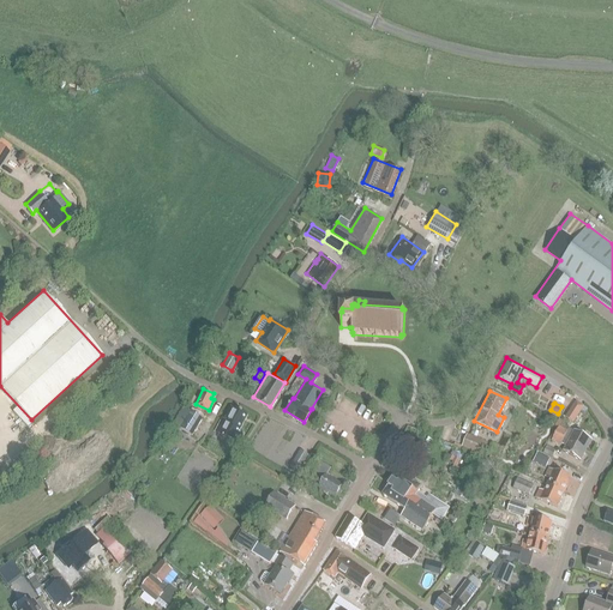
[(220,418),(215,429),(236,441),(242,430),(239,429),(247,412),(230,404),(222,421),(220,418)]
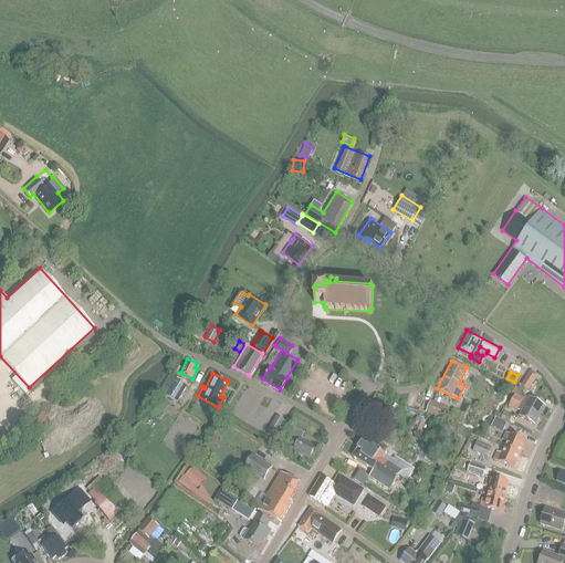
[(527,373),(521,383),(527,387),(534,377),(527,373)]
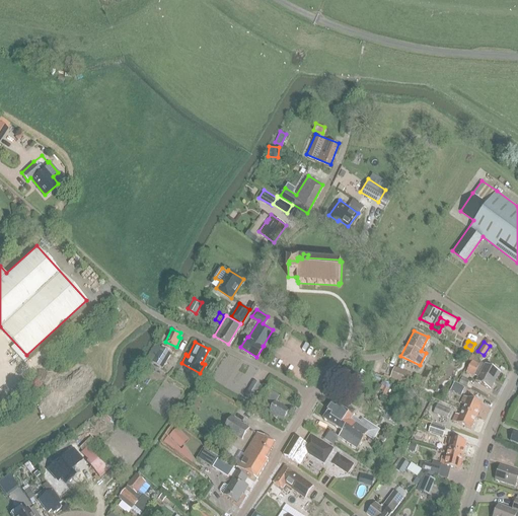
[(170,352),(161,346),(152,361),(161,366),(170,352)]
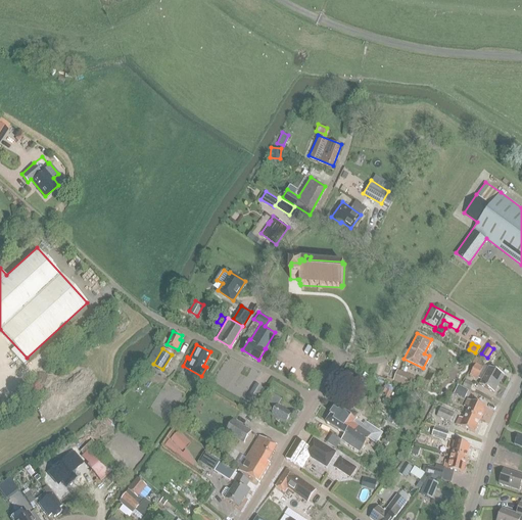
[(479,358),(475,356),(470,365),(473,367),(475,362),(476,363),(479,358)]
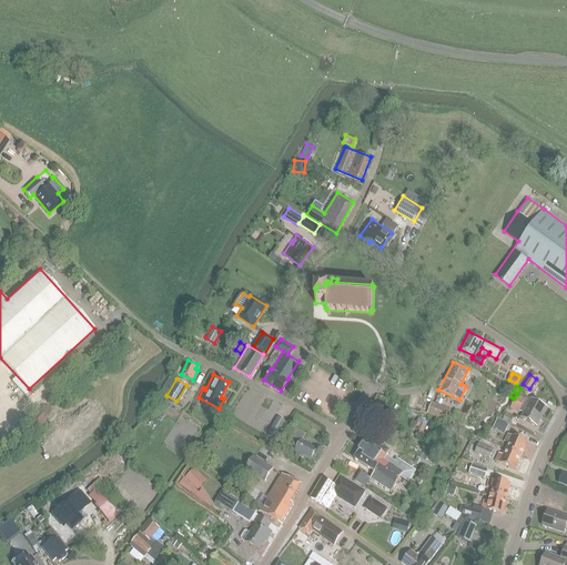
[(528,402),(524,400),(525,397),(517,394),(516,393),(514,399),(513,400),(540,415),(546,405),(532,397),(528,402)]
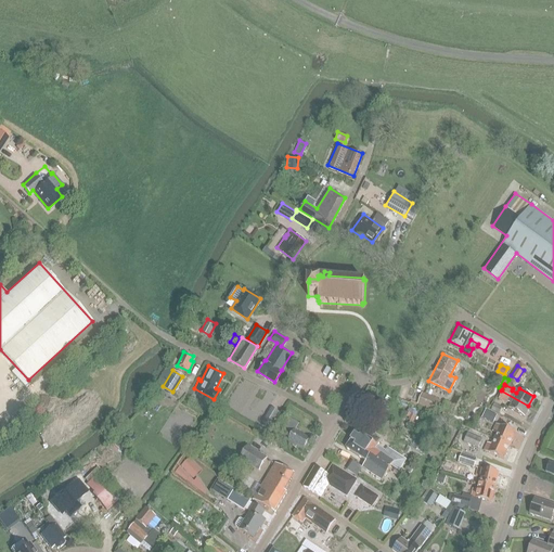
[(440,399),(422,390),(416,403),(436,411),(440,399)]
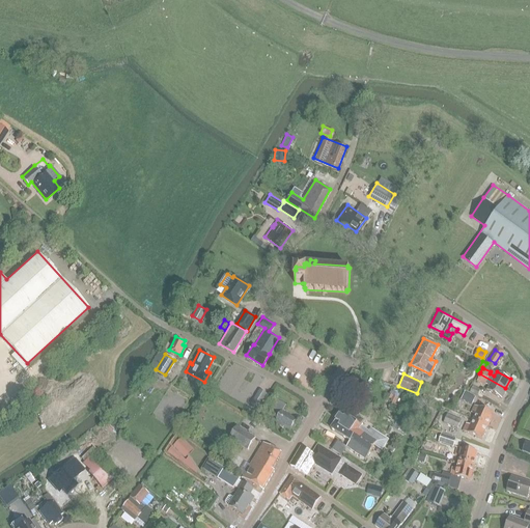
[(501,396),(505,388),(479,373),(476,379),(484,383),(484,382),(490,384),(486,389),(501,396)]
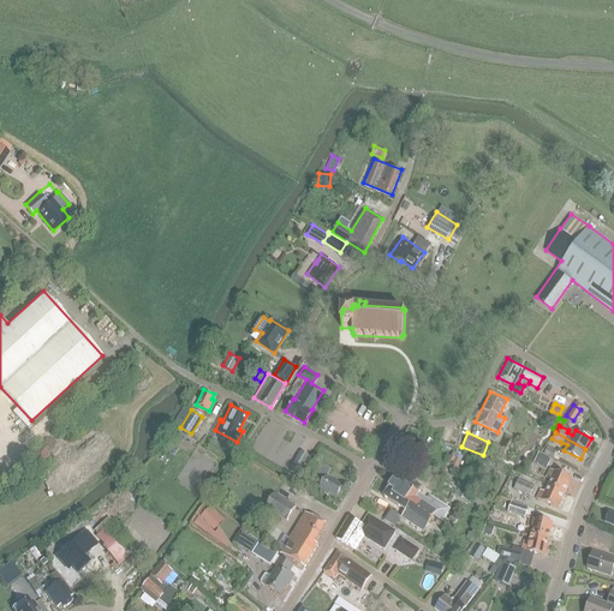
[(556,449),(547,444),(543,451),(552,456),(556,449)]
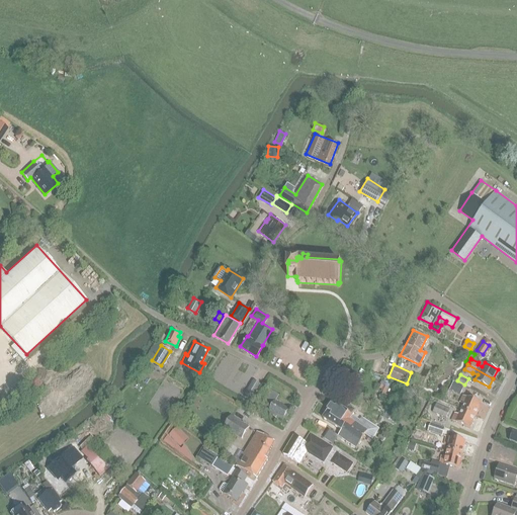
[(260,382),(253,378),(244,392),(251,397),(260,382)]
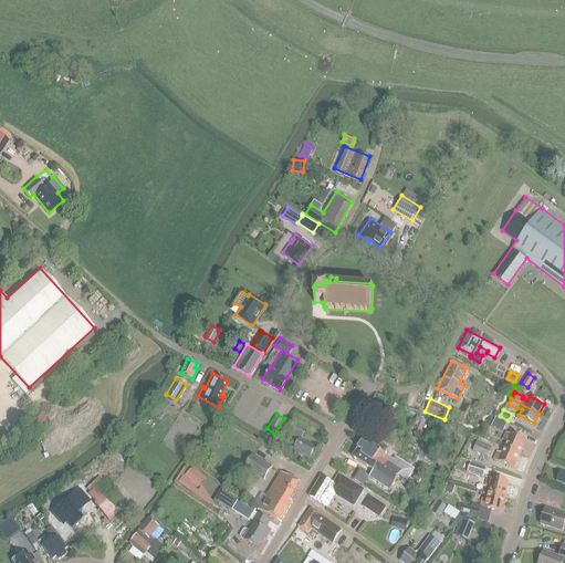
[(508,423),(497,417),(491,426),(502,431),(508,423)]
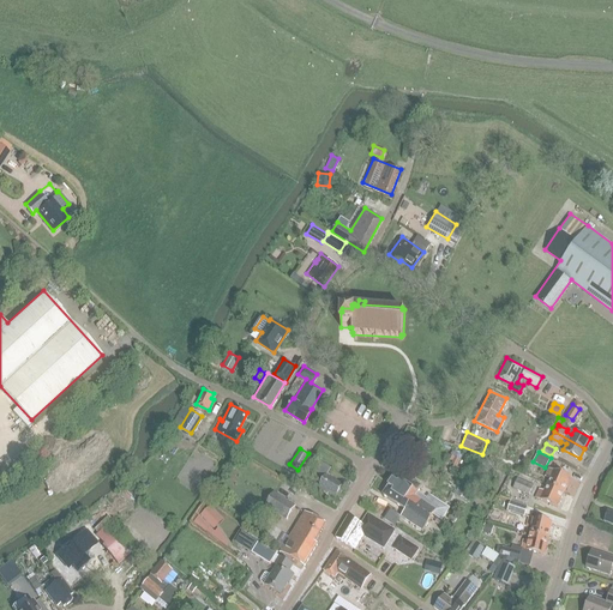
[(450,461),(456,464),(460,458),(449,453),(448,457),(452,459),(450,461)]
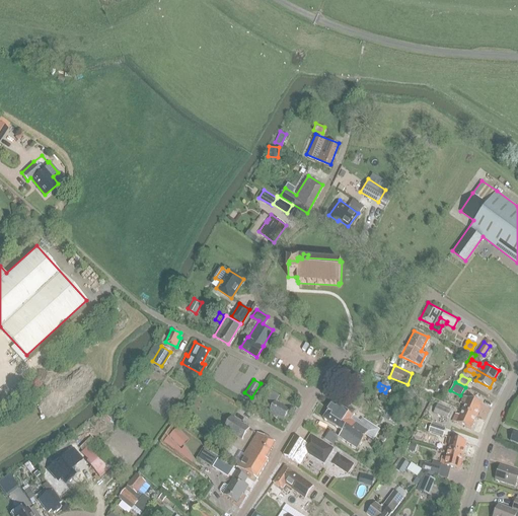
[(283,418),(285,419),(288,414),(286,413),(289,409),(276,400),(279,394),(265,386),(259,396),(272,404),(268,412),(276,417),(277,416),(283,419),(283,418)]
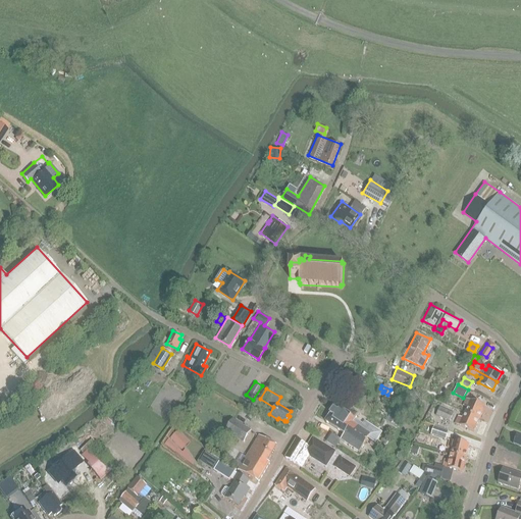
[(478,417),(484,405),(466,396),(463,404),(467,405),(464,411),(478,417)]
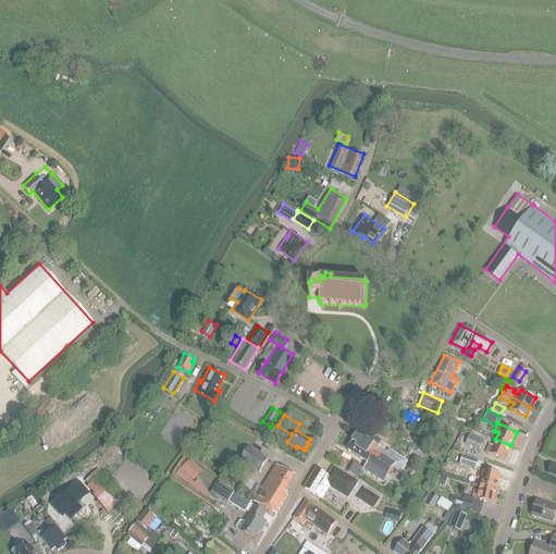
[(381,441),(360,427),(346,447),(367,460),(362,467),(383,480),(395,462),(375,448),(381,441)]
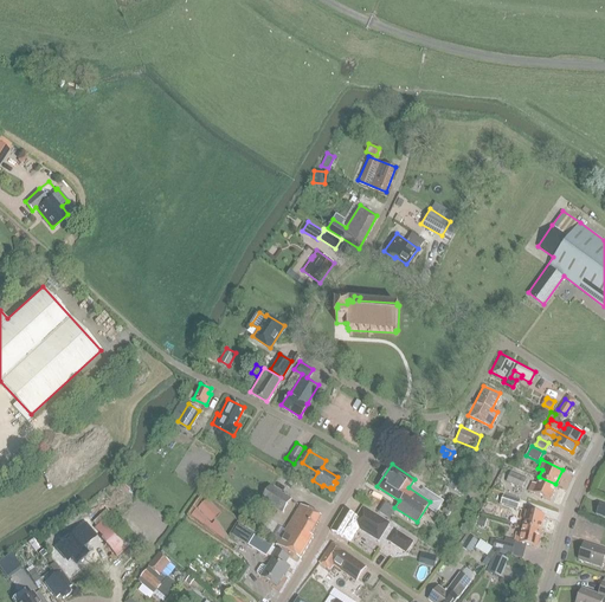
[(567,486),(573,472),(566,468),(559,483),(567,486)]
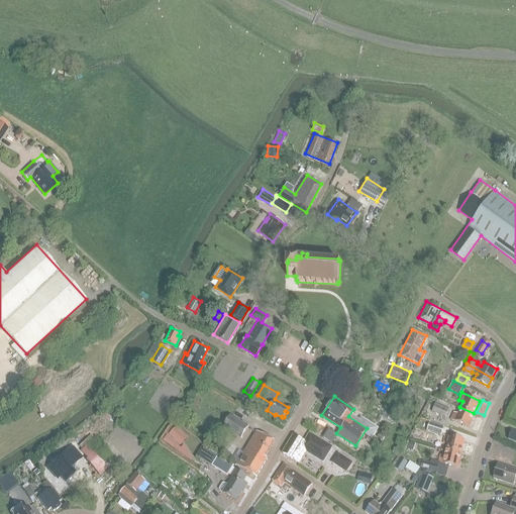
[(448,407),(434,401),(431,410),(445,416),(448,407)]
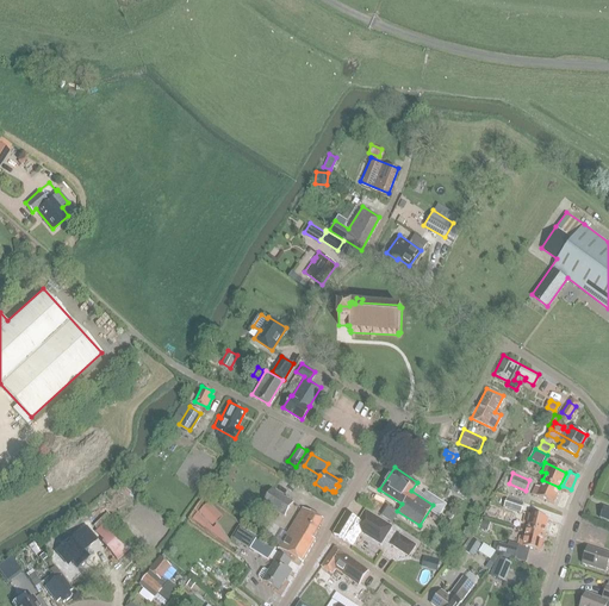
[(553,501),(559,487),(542,480),(540,486),(535,483),(532,492),(553,501)]
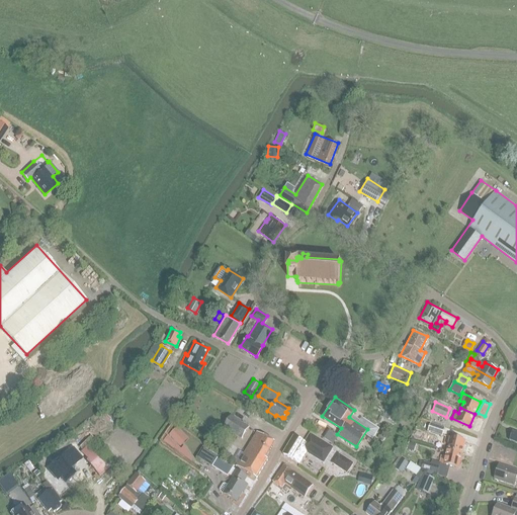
[(249,425),(230,414),(223,426),(241,437),(249,425)]
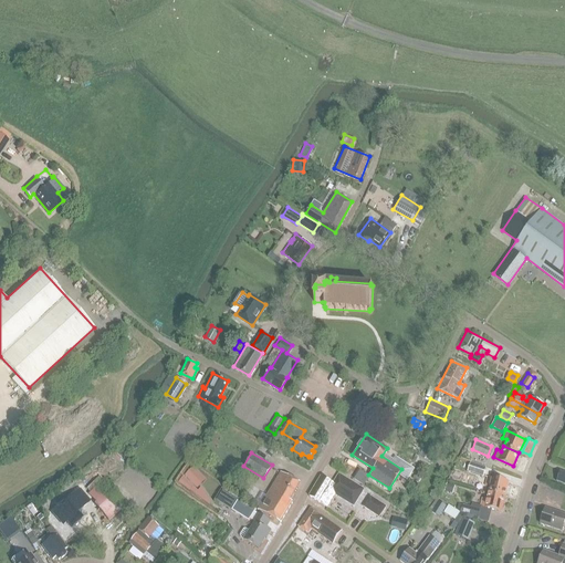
[(467,469),(482,475),(485,466),(470,460),(467,469)]
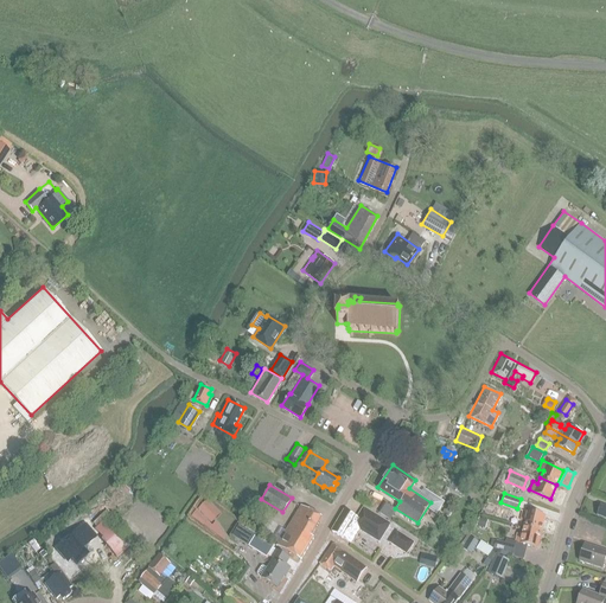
[(197,507),(210,520),(219,511),(206,498),(197,507)]
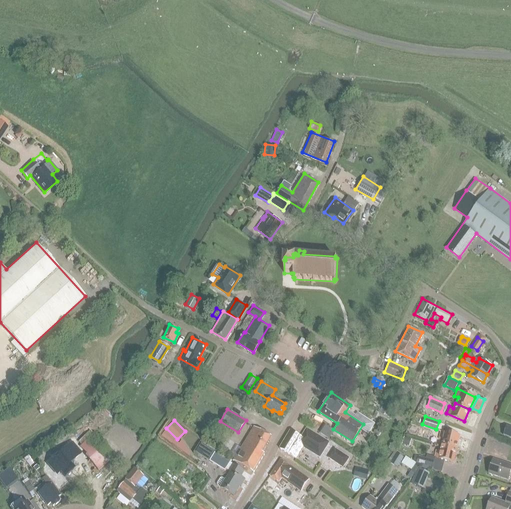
[(236,443),(229,453),(234,457),(233,459),(252,470),(253,471),(264,452),(262,451),(266,443),(271,435),(254,425),(241,446),(236,443)]
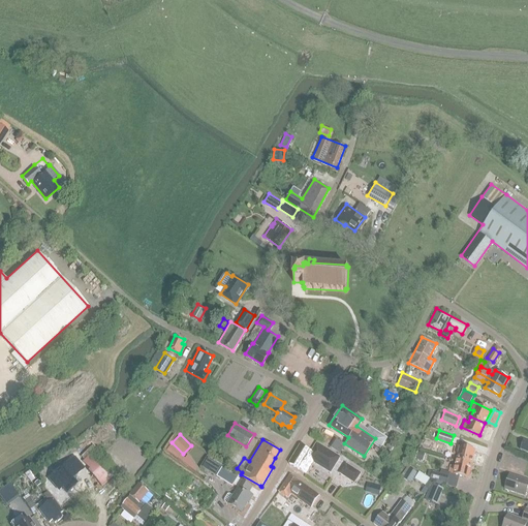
[(339,455),(316,440),(311,451),(300,443),(288,462),(306,472),(313,460),(330,471),(339,455)]
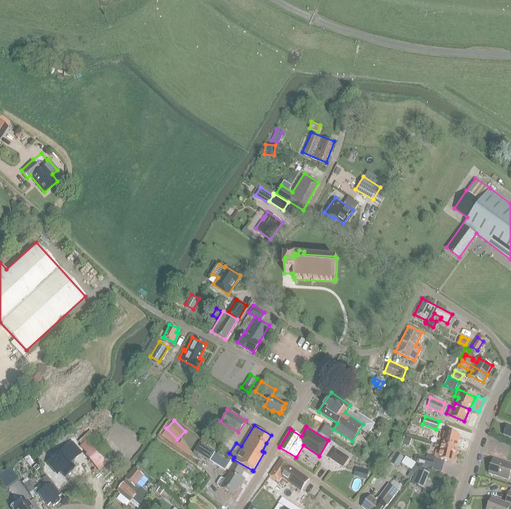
[(98,427),(81,444),(102,466),(119,449),(98,427)]
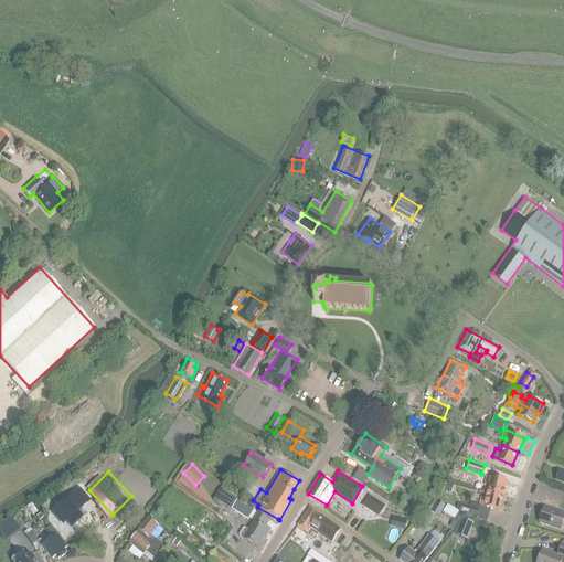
[(189,488),(192,483),(182,474),(178,479),(189,488)]
